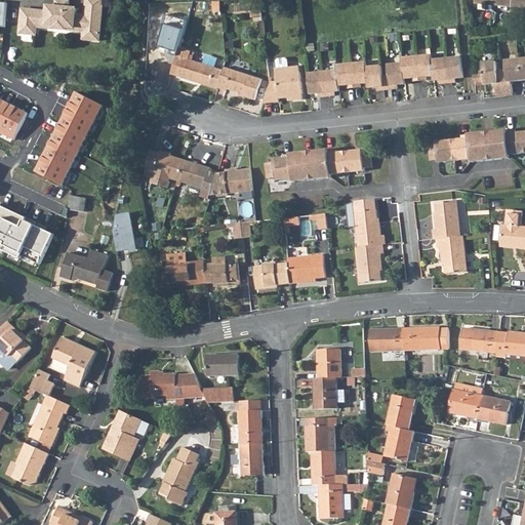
[(85,31),(101,32),(104,0),(87,0),(86,14),(77,13),(78,8),(70,7),(70,1),(61,0),(58,0),(58,6),(48,5),(48,11),(23,8),(21,33),(37,34),(38,27),(85,31)]
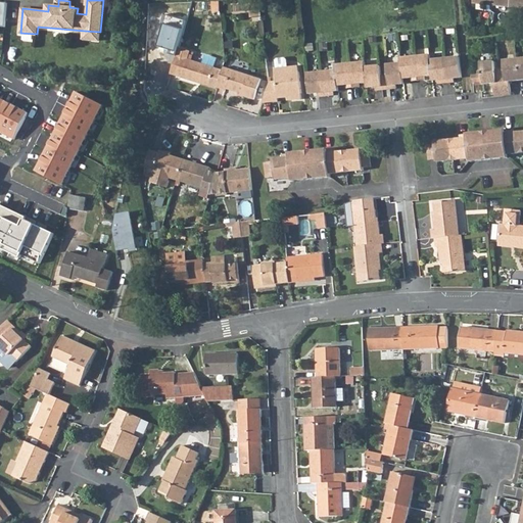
[(220,1),(212,1),(212,11),(221,11),(220,1)]
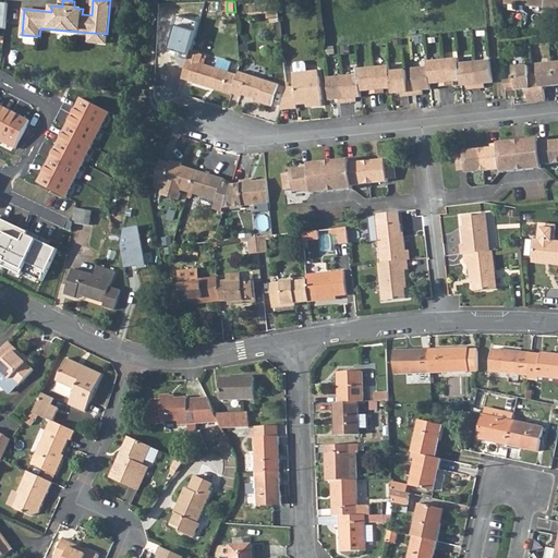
[(91,33),(89,40),(107,43),(107,34),(91,33)]
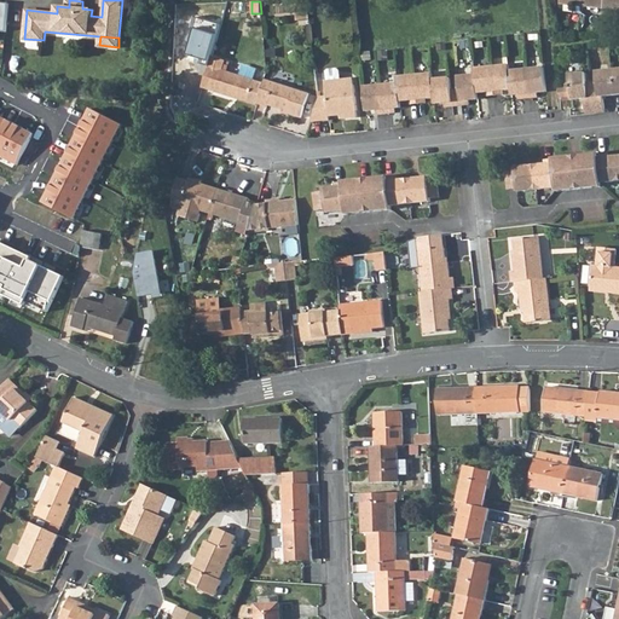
[(215,94),(256,108),(258,104),(264,85),(221,71),(225,63),(210,58),(202,90),(215,94)]
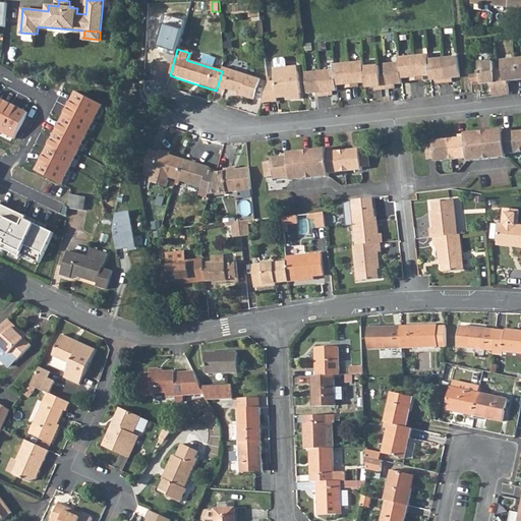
[(414,56),(417,80),(422,79),(422,75),(430,74),(430,80),(439,79),(439,82),(446,81),(452,81),(452,77),(459,76),(457,56),(443,58),(428,59),(427,55),(414,56)]
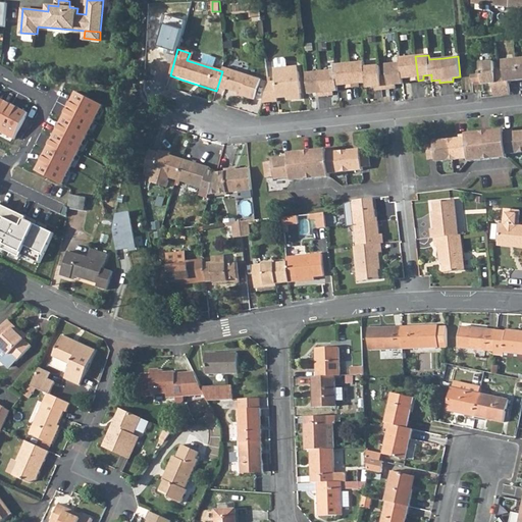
[(386,64),(387,74),(388,89),(396,88),(395,85),(403,84),(402,77),(410,77),(410,81),(416,81),(418,81),(415,56),(414,56),(400,58),(400,63),(386,64)]
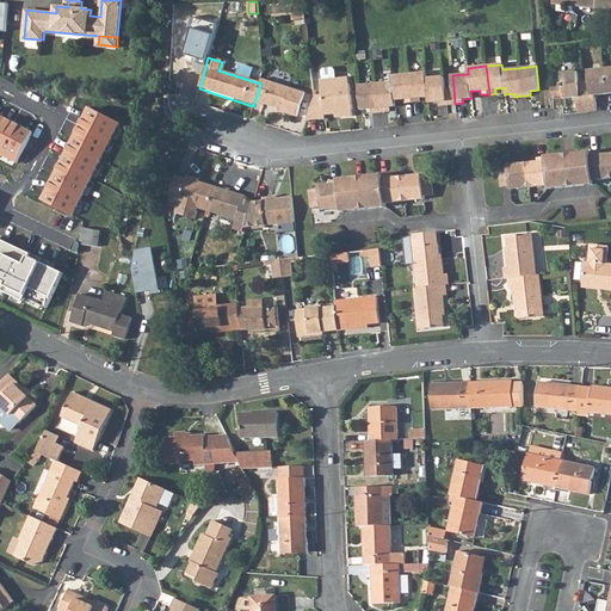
[(320,80),(334,78),(333,68),(331,67),(321,67),(319,71),(320,80)]
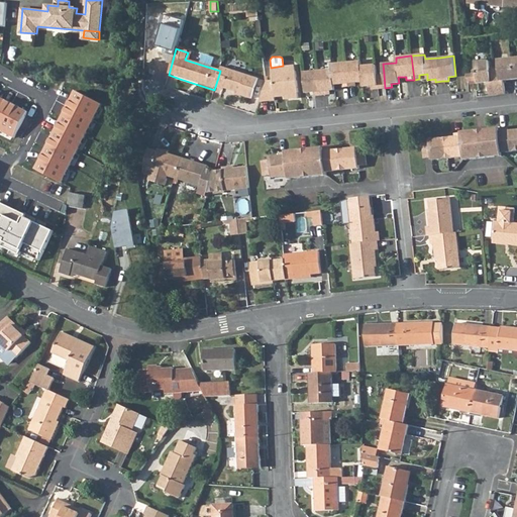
[(477,74),(478,83),(478,84),(488,83),(489,97),(497,96),(505,95),(504,81),(514,80),(516,80),(516,58),(511,59),(498,61),(499,69),(494,69),(490,70),(489,62),(476,63),(477,74)]
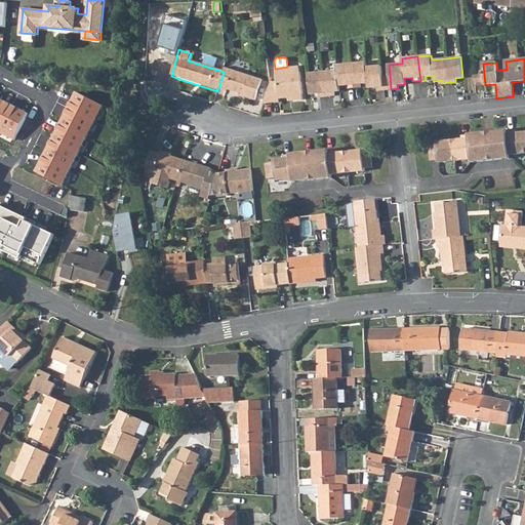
[(344,65),(347,86),(347,89),(354,88),(360,87),(360,83),(368,83),(368,88),(376,87),(377,90),(384,90),(382,76),(381,66),(366,67),(366,63),(351,64),(344,65)]
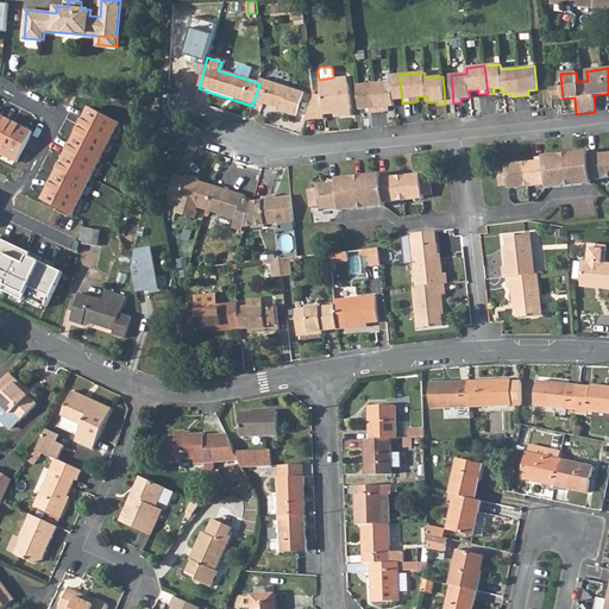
[(358,86),(360,111),(369,110),(369,113),(377,113),(384,112),(384,107),(394,107),(393,100),(402,100),(399,75),(391,76),(391,82),(375,83),(358,86)]
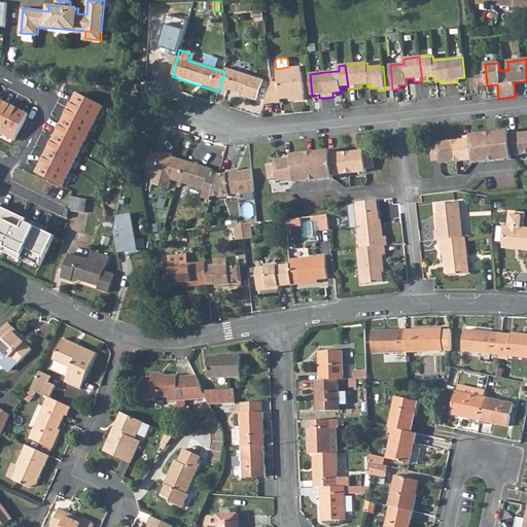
[(265,104),(281,102),(281,98),(292,97),(293,100),(303,100),(303,94),(305,94),(302,72),(300,72),(300,66),(288,67),(276,69),(275,69),(276,82),(269,82),(270,84),(265,104)]
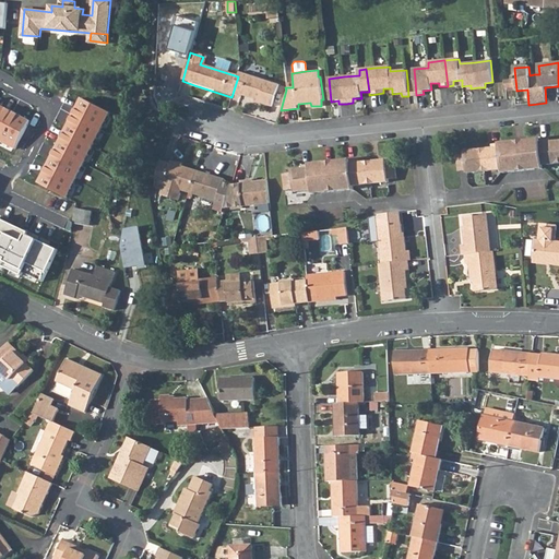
[(233,94),(241,97),(242,95),(256,100),(257,98),(260,99),(259,103),(271,107),(277,84),(239,72),(238,76),(233,94)]
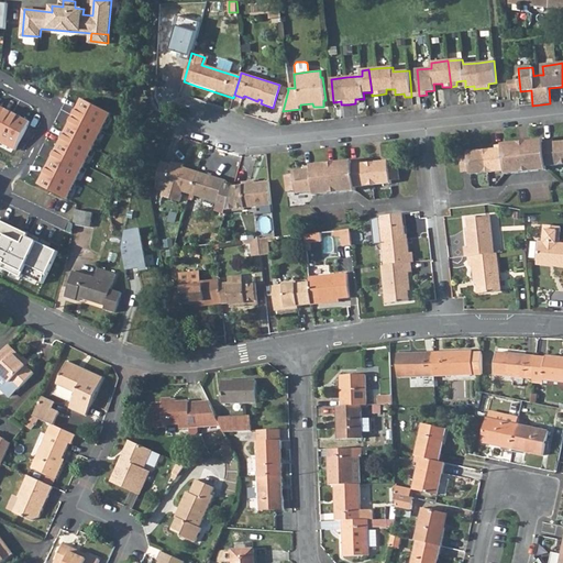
[(410,81),(411,97),(419,96),(418,80),(410,81)]
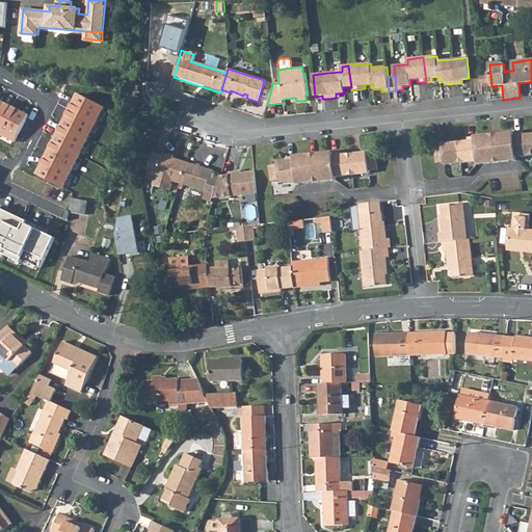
[(480,77),(481,85),(491,85),(490,76),(480,77)]
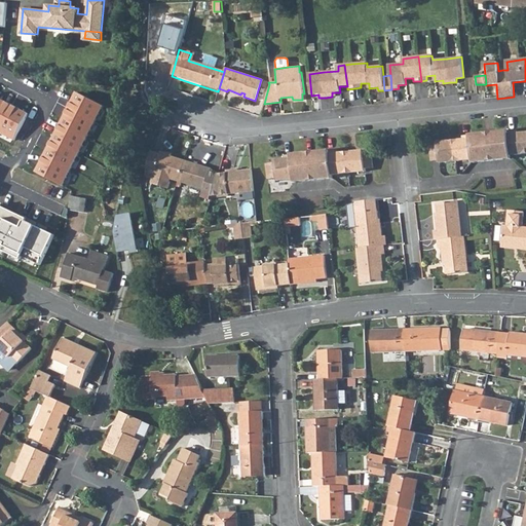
[(104,107),(76,92),(36,173),(63,186),(104,107)]
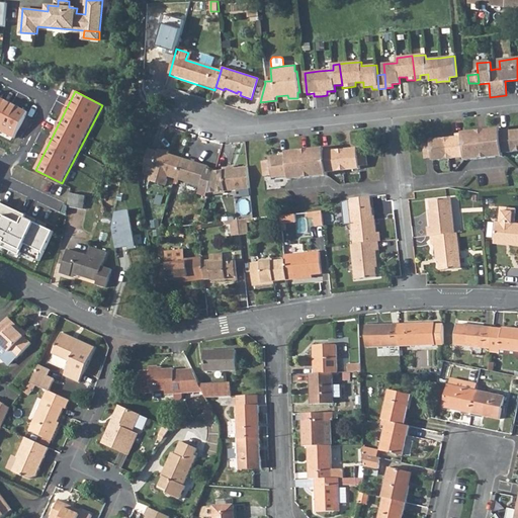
[(5,99),(0,96),(0,126),(12,102),(6,98),(5,99)]
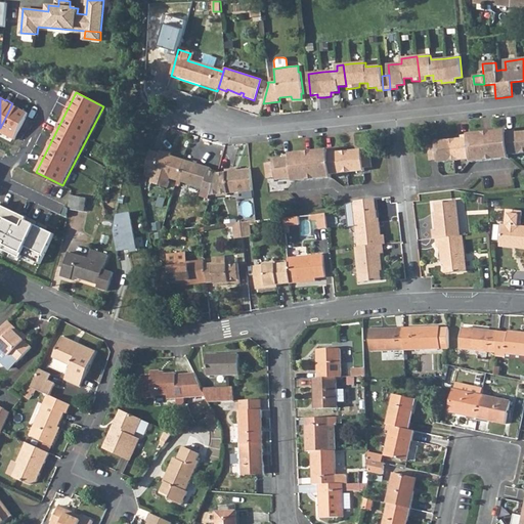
[(19,106),(12,103),(0,128),(0,130),(15,138),(29,112),(19,107),(19,106)]
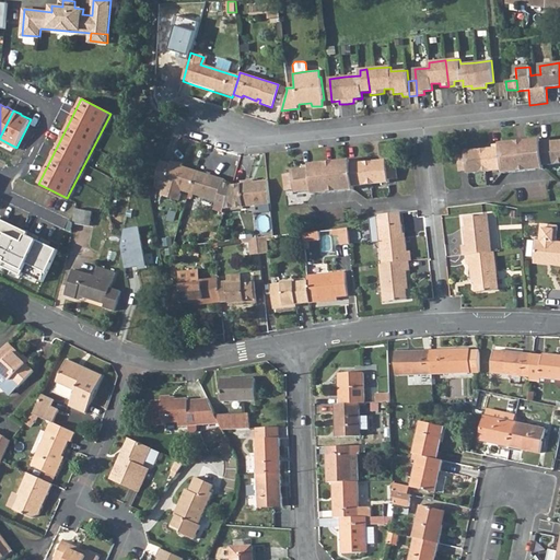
[(514,142),(517,172),(543,168),(543,165),(559,163),(559,140),(549,141),(548,138),(540,139),(514,142)]
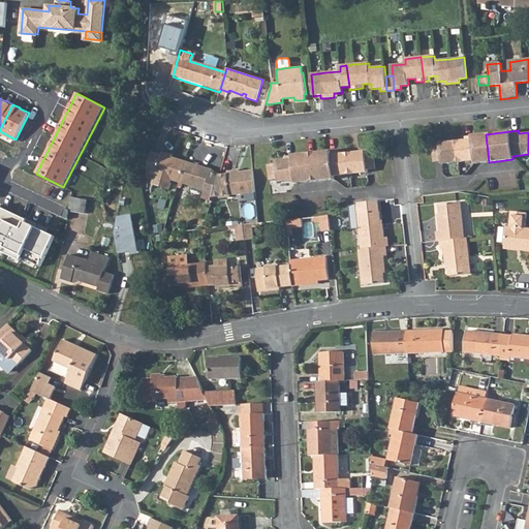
[(453,141),(455,162),(475,160),(475,163),(489,162),(486,134),(472,135),(464,136),(464,139),(453,141)]
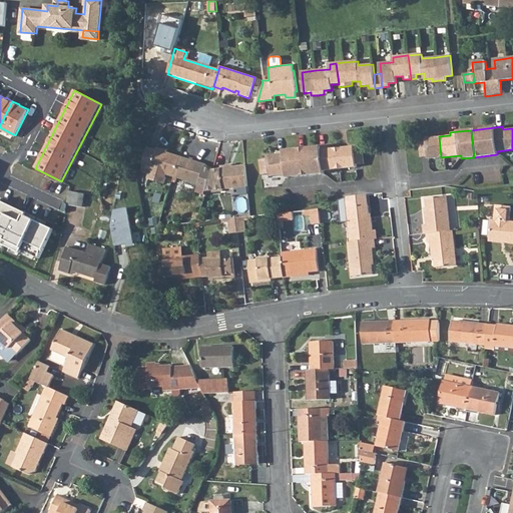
[(427,138),(427,140),(419,141),(421,156),(428,156),(429,158),(441,157),(439,136),(427,138)]
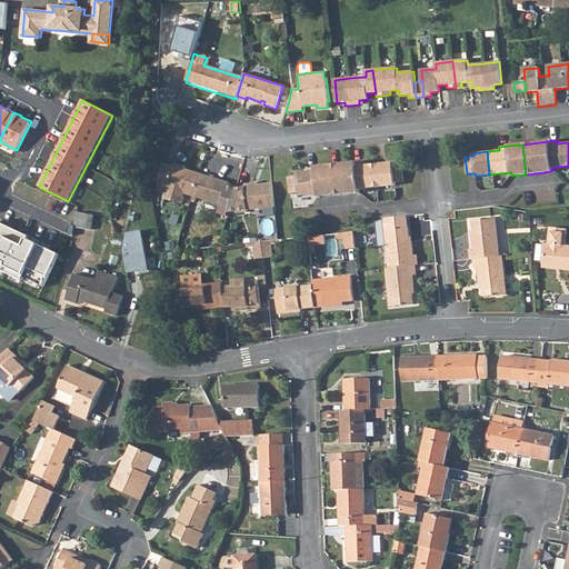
[(342,163),(346,195),(361,192),(361,188),(381,187),(379,163),(366,165),(366,160),(357,161),(342,163)]
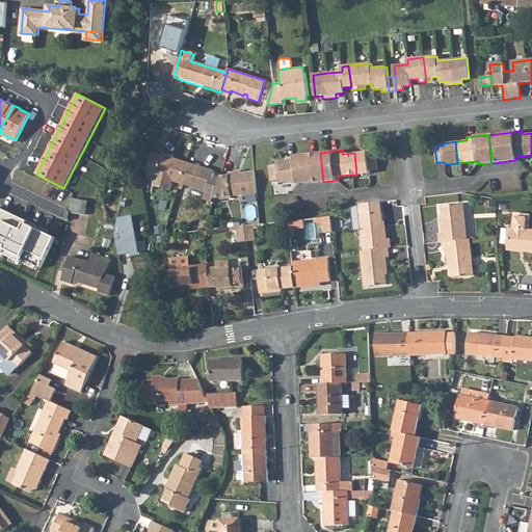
[(354,153),(356,175),(370,173),(370,169),(377,169),(375,153),(368,154),(368,151),(354,153)]
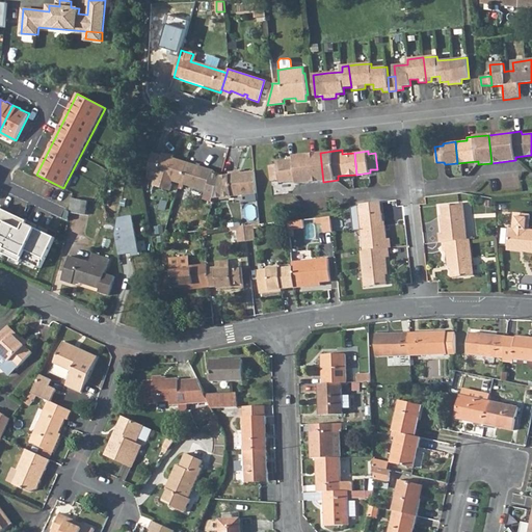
[(147,179),(154,181),(153,186),(169,191),(171,185),(169,184),(169,182),(180,185),(187,162),(162,155),(162,156),(152,153),(149,168),(147,179)]
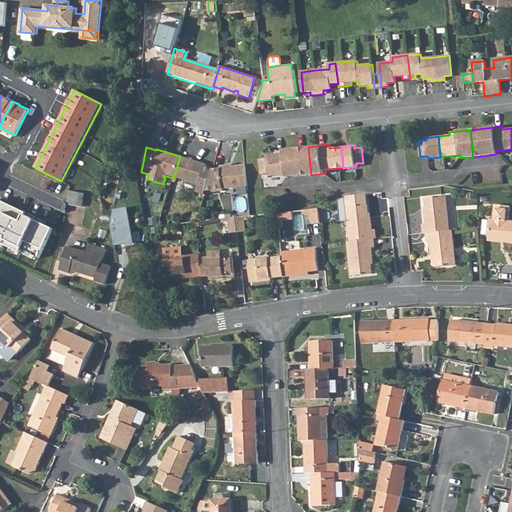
[(276,150),(277,153),(279,174),(287,173),(288,177),(311,175),(308,147),(284,149),(276,150)]
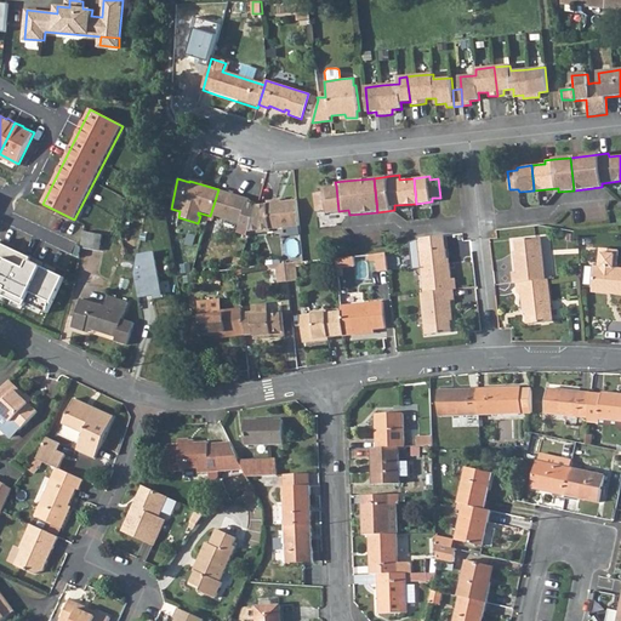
[(325,187),(325,191),(315,192),(318,210),(328,209),(328,212),(339,211),(336,186),(325,187)]
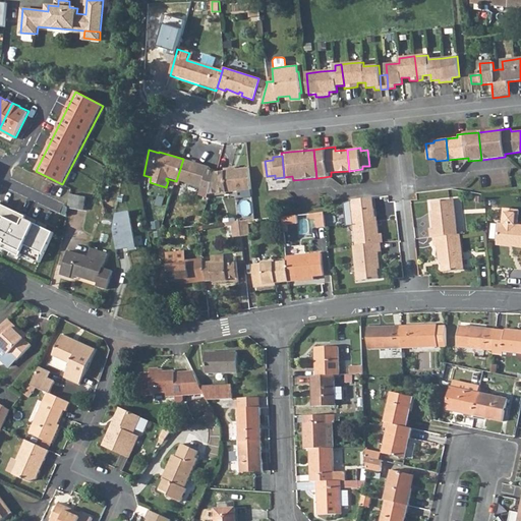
[(176,181),(201,189),(203,186),(211,189),(216,173),(208,170),(209,166),(183,159),(176,181)]
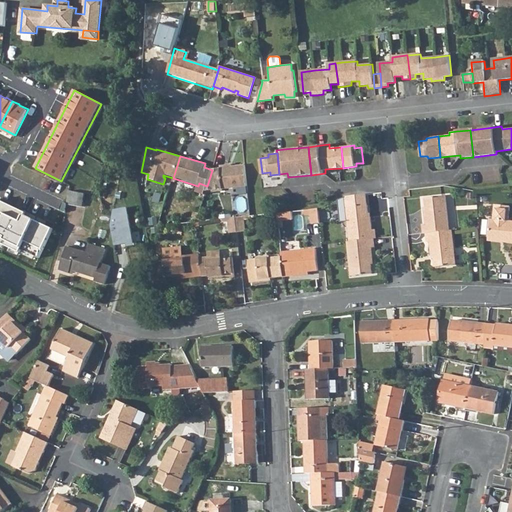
[(205,191),(247,186),(245,165),(220,167),(220,169),(212,169),(212,170),(207,186),(205,191)]
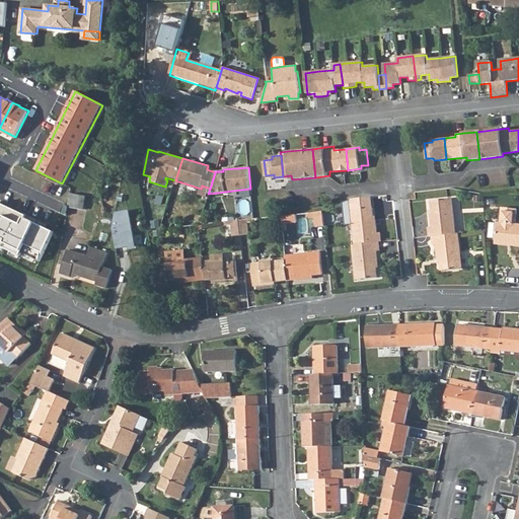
[(68,205),(84,207),(86,194),(71,192),(68,205)]
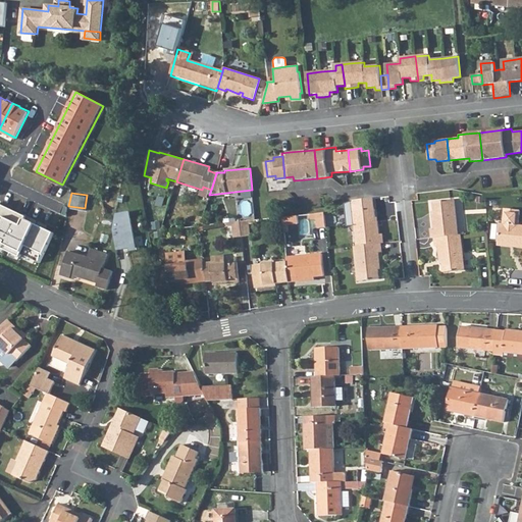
[(358,246),(382,243),(384,243),(383,232),(379,233),(378,219),(376,219),(374,198),(353,201),(346,204),(348,226),(356,226),(358,246)]
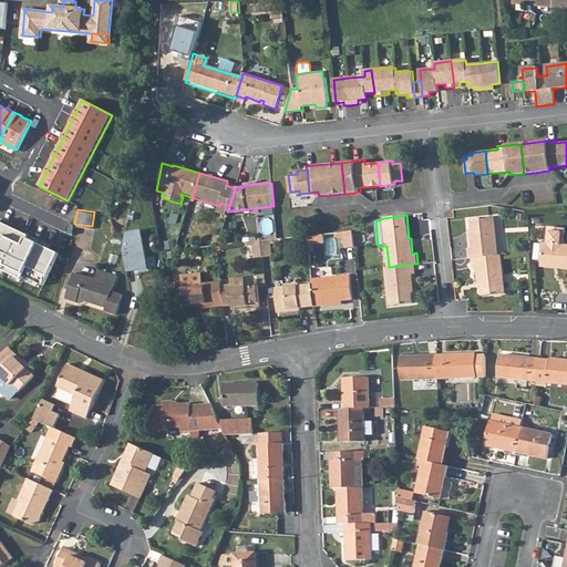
[(470,258),(472,258),(498,255),(494,216),(472,218),(473,232),(470,232),(472,247),(468,247),(470,258)]
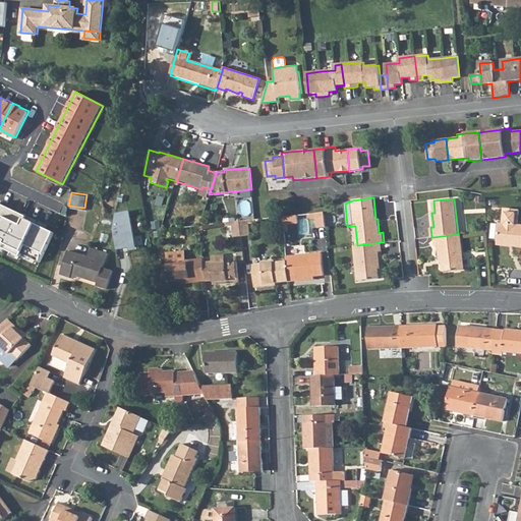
[(26,217),(0,203),(0,246),(20,256),(21,254),(40,263),(54,233),(25,220),(26,217)]
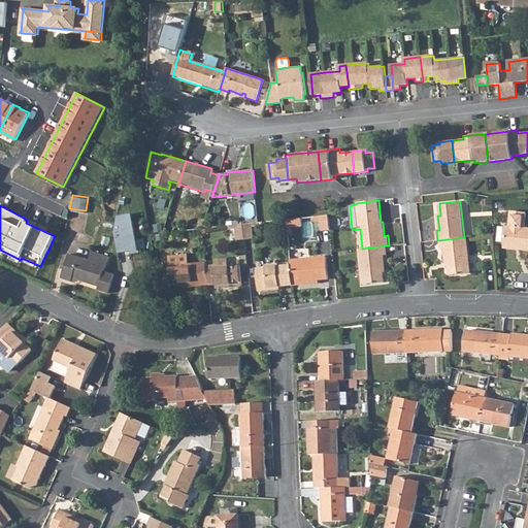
[(508,228),(505,227),(503,250),(527,251),(527,229),(524,229),(525,213),(509,212),(508,228)]
